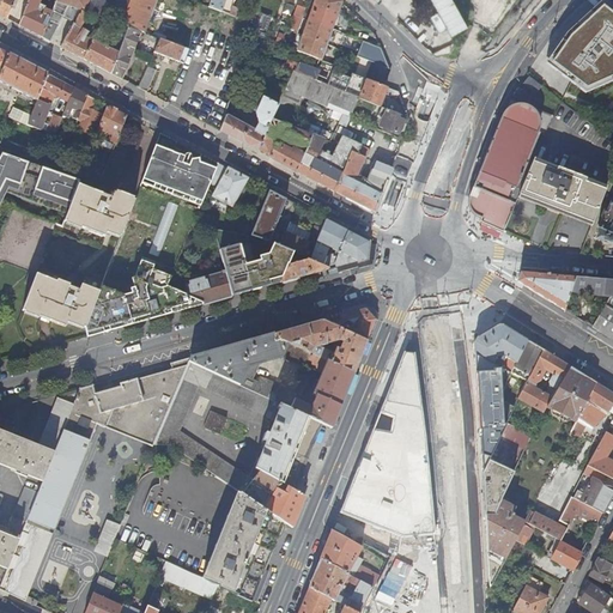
[(0,0),(0,16),(7,19),(12,8),(14,0),(0,0)]
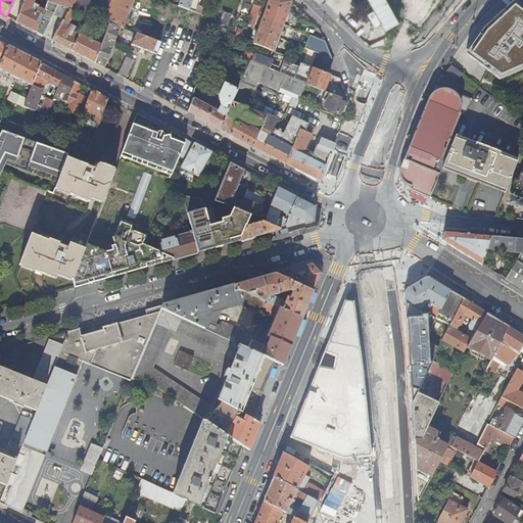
[(31,8),(34,0),(24,0),(16,22),(35,32),(44,9),(47,1),(44,0),(40,0),(37,10),(31,8)]
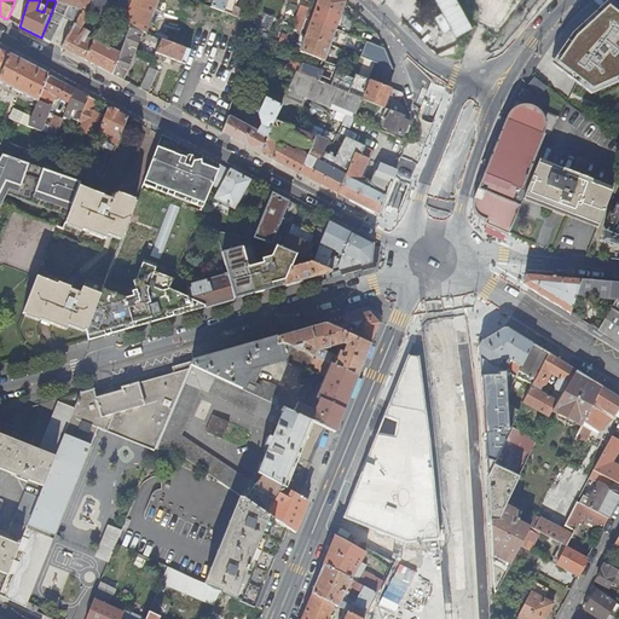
[(57,0),(57,1),(82,11),(90,13),(102,18),(105,19),(126,27),(129,28),(143,33),(146,34),(148,34),(160,0),(57,0)]
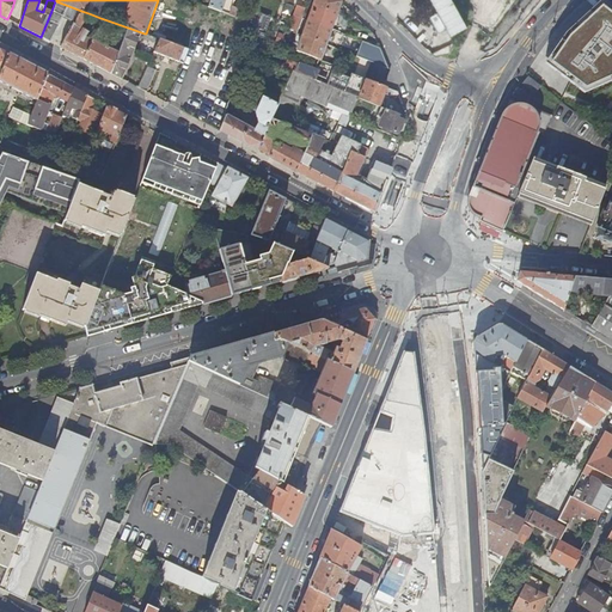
[(224,4),(225,0),(210,0),(209,7),(234,17),(237,8),(224,4)]
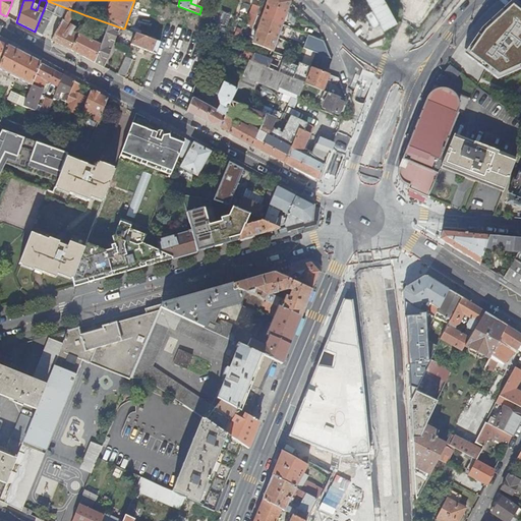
[(288,0),(267,0),(267,3),(287,11),(291,2),(288,0)]
